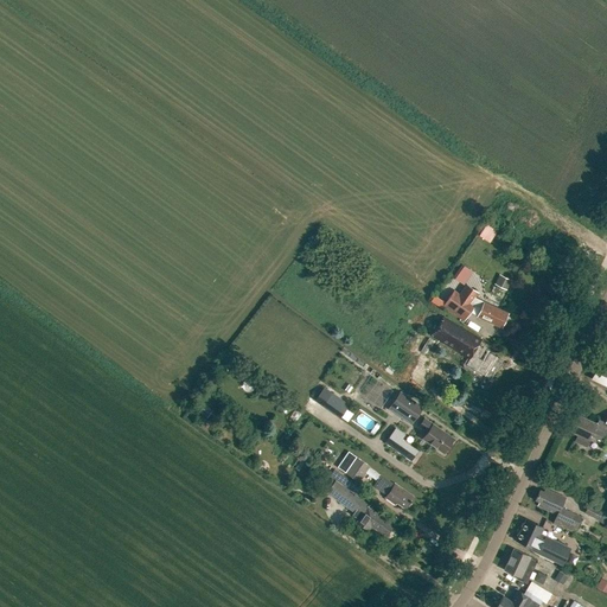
[(468,264),(459,276),(467,283),(477,270),(468,264)]
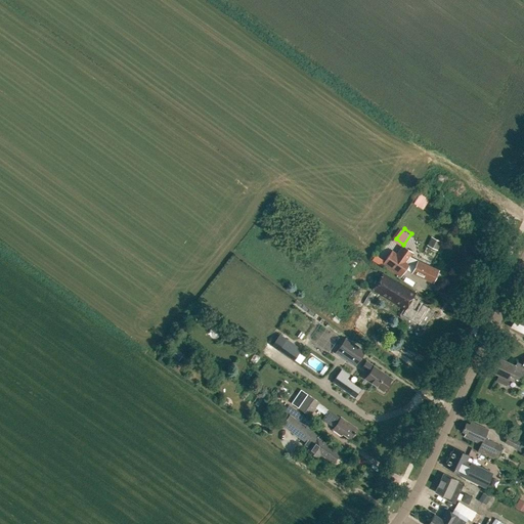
[(437,250),(441,242),(431,236),(427,245),(437,250)]
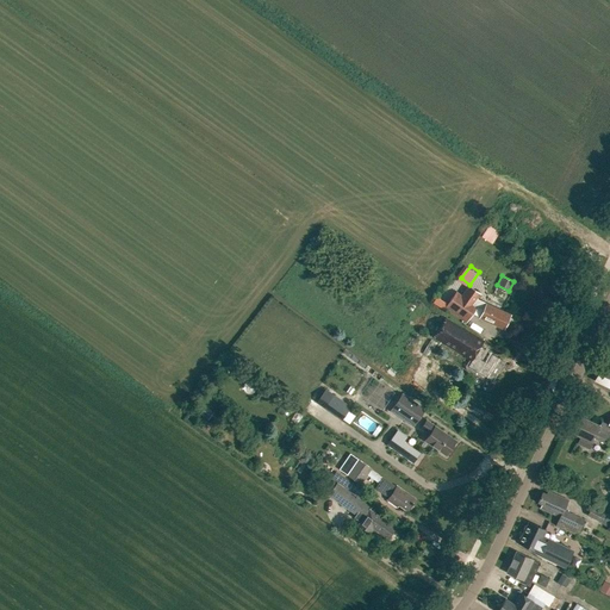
[(510,315),(477,299),(480,294),(468,286),(461,296),(456,292),(444,309),(466,323),(472,313),(479,318),(478,319),(504,330),(510,315)]
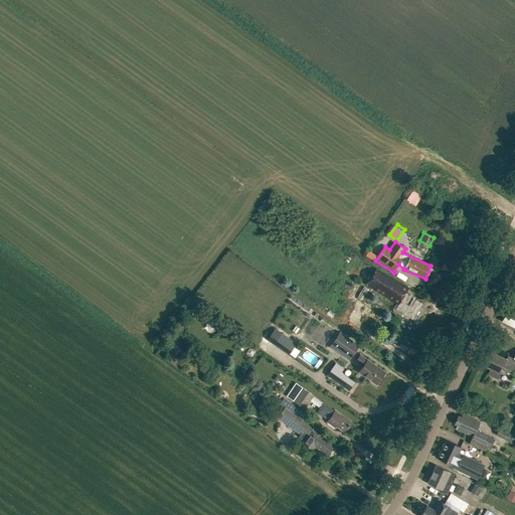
[(408,295),(405,293),(408,289),(378,271),(370,285),(376,289),(375,290),(398,304),(396,307),(412,317),(419,307),(416,305),(419,301),(412,297),(412,296),(410,295),(408,295)]
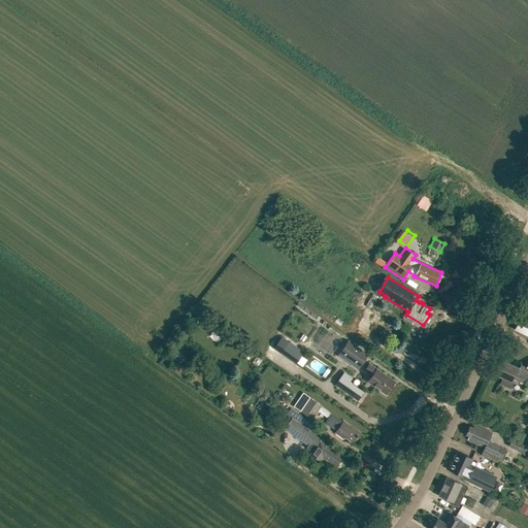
[(527,319),(521,316),(515,330),(527,336),(527,319)]
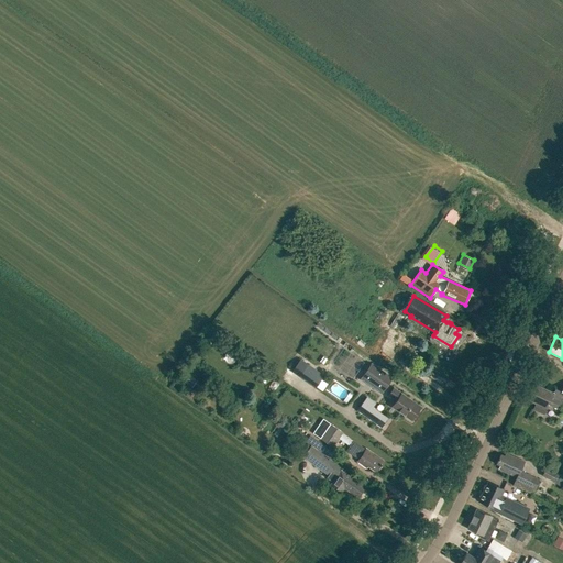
[(344,348),(333,366),(356,378),(366,361),(344,348)]
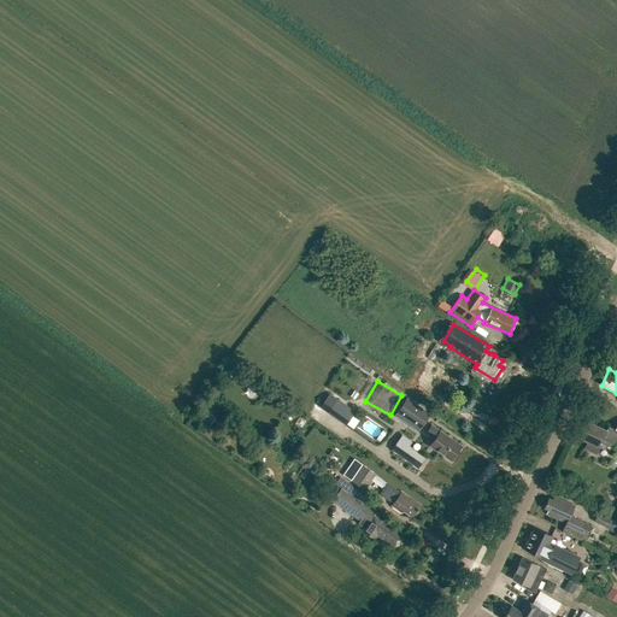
[(398,411),(419,427),(429,415),(407,399),(398,411)]
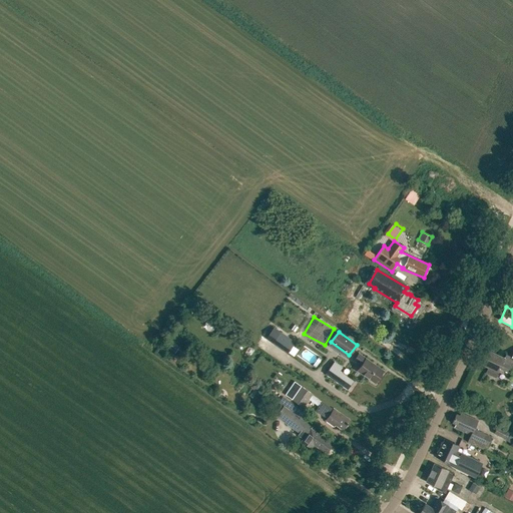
[(281,333),(275,341),(273,344),(283,350),(291,340),(281,333)]
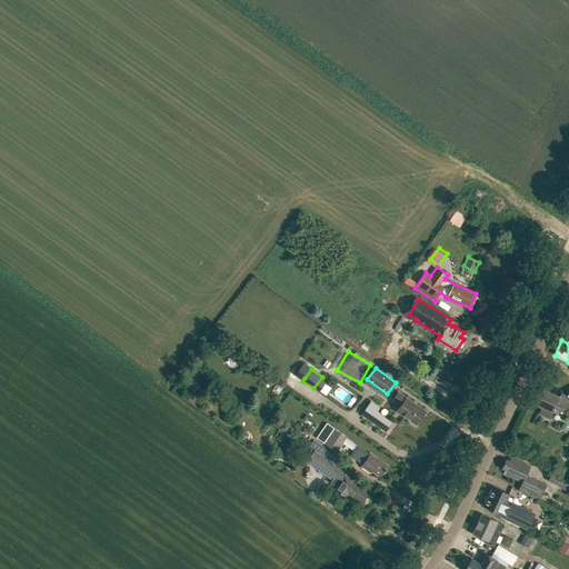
[(345,400),(349,390),(339,385),(333,395),(345,400)]
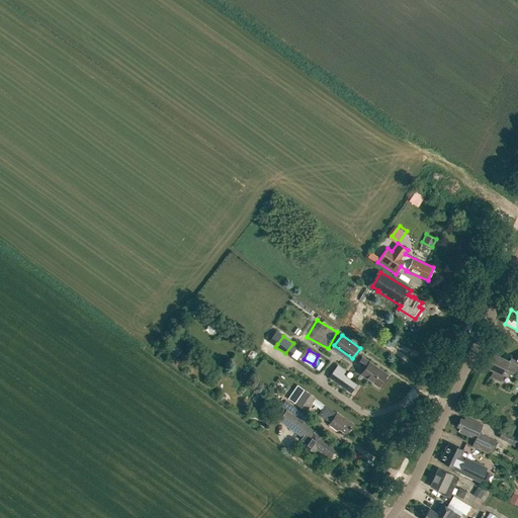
[(517,356),(516,360),(511,358),(509,362),(491,353),(485,367),(493,371),(491,376),(500,381),(504,372),(513,376),(517,366),(517,356)]
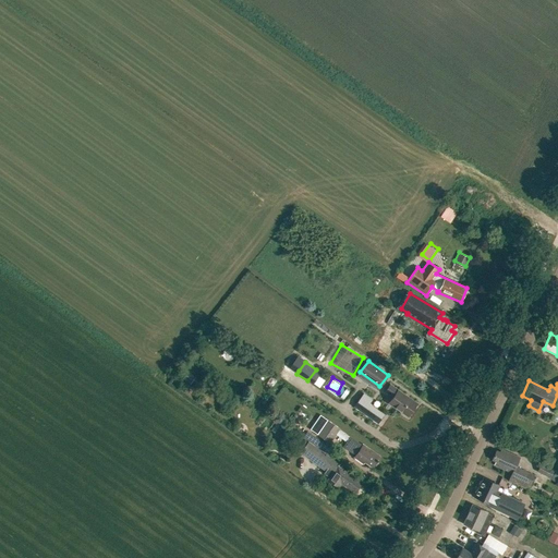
[(393,397),(388,403),(408,416),(416,404),(390,385),(386,391),(393,397)]
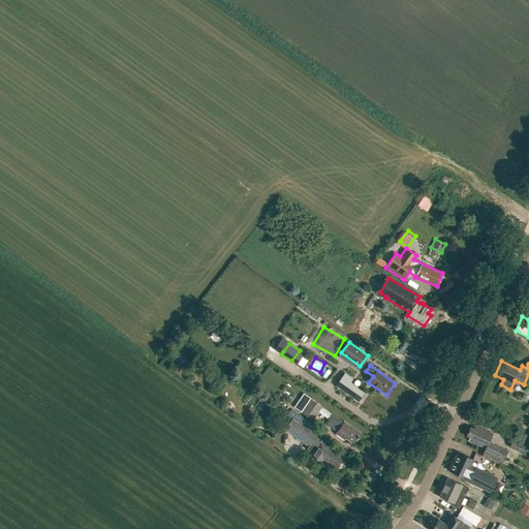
[(344,374),(336,385),(359,401),(364,394),(349,383),(352,379),(344,374)]
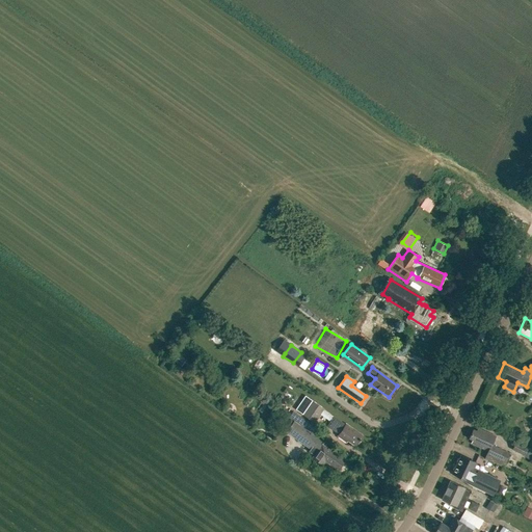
[(315,422),(320,414),(324,409),(324,408),(306,395),(295,409),(315,422)]
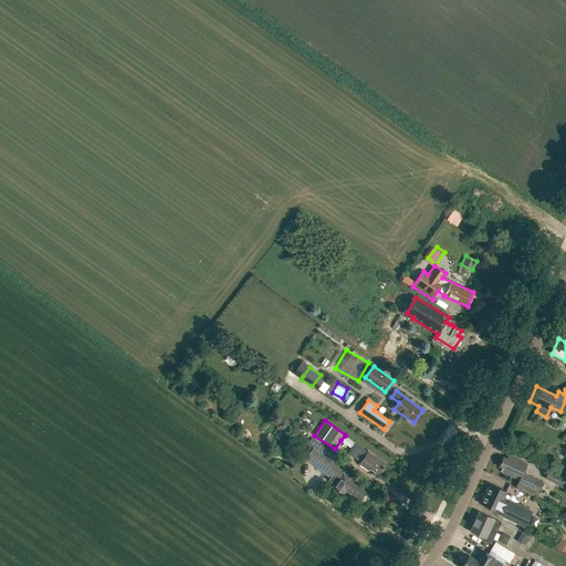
[(369,469),(377,474),(385,463),(368,451),(367,452),(355,443),(347,453),(360,462),(358,464),(368,471),(369,469)]
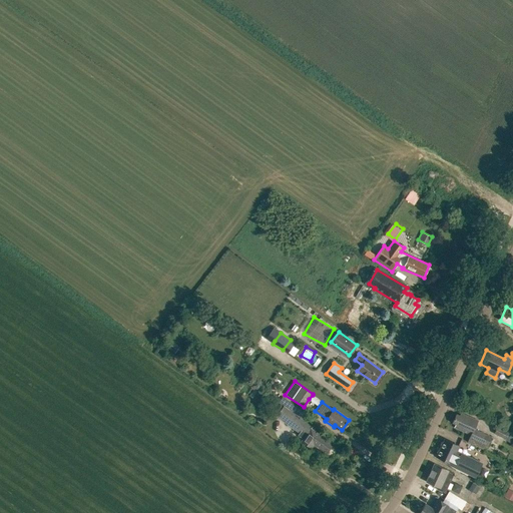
[(307,423),(294,413),(283,406),(276,417),(286,424),(299,434),(302,430),(308,433),(301,442),(311,449),(314,445),(326,453),(332,444),(311,429),(313,426),(307,422),(307,423)]
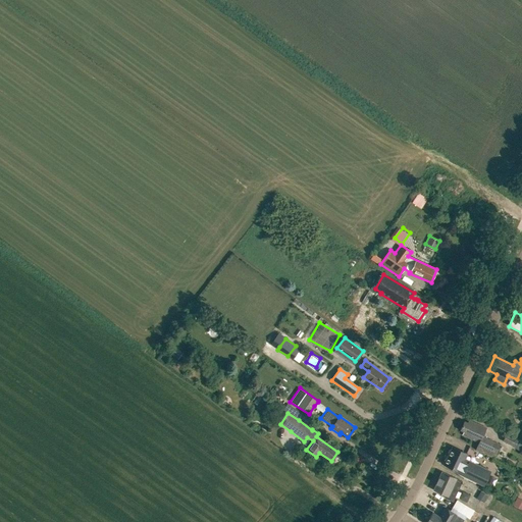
[(485,429),(469,421),(468,423),(465,422),(461,430),(464,431),(462,435),(479,444),(476,450),(493,459),(498,450),(492,447),(493,442),(482,436),(485,429)]
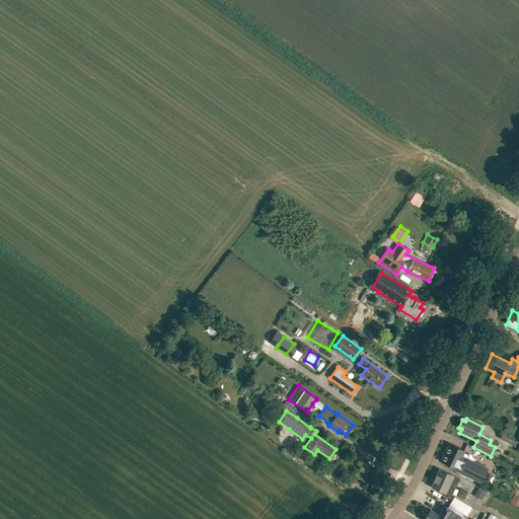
[(512,444),(515,437),(503,431),(499,438),(512,444)]
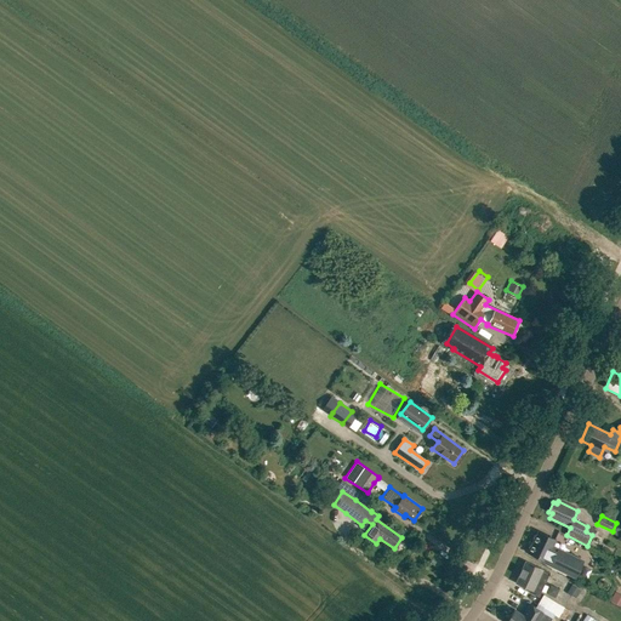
[(542,537),(536,534),(527,552),(541,559),(540,563),(570,577),(576,563),(550,550),(553,541),(543,536),(542,537)]
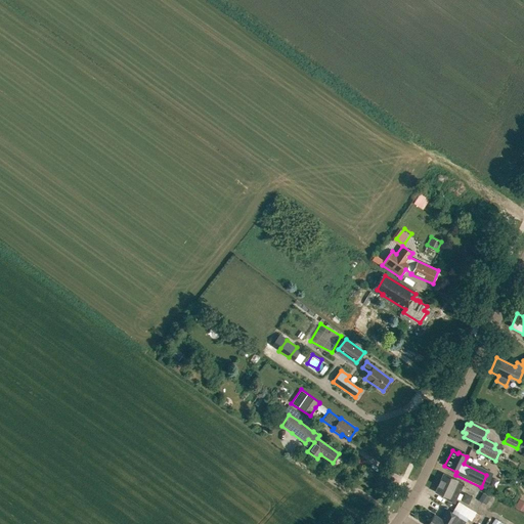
[(464,483),(443,474),(435,492),(447,497),(446,500),(454,505),(464,483)]
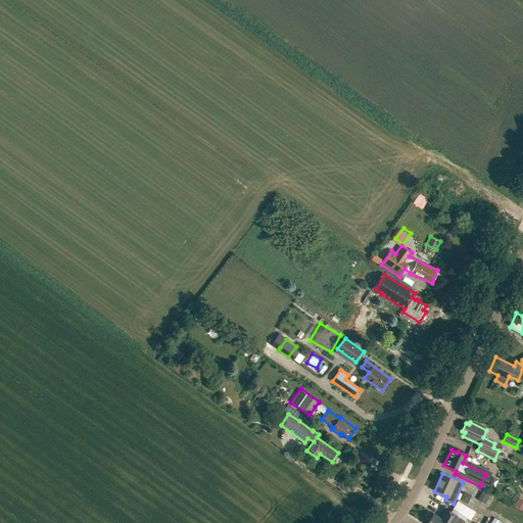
[(481,492),(478,497),(485,502),(488,496),(481,492)]
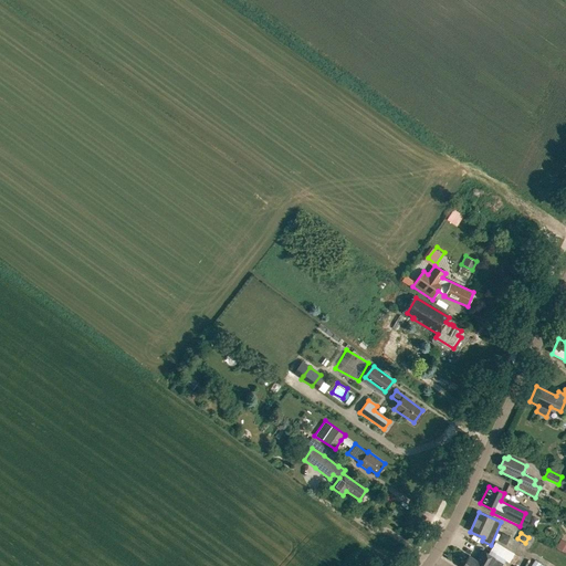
[(565,543),(561,541),(556,547),(565,553),(565,543)]
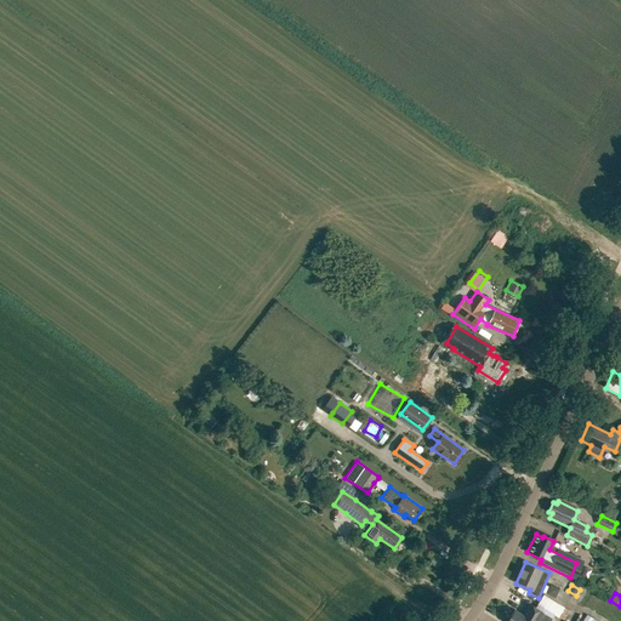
[(563,620),(569,611),(564,608),(542,596),(537,605),(558,617),(563,620)]
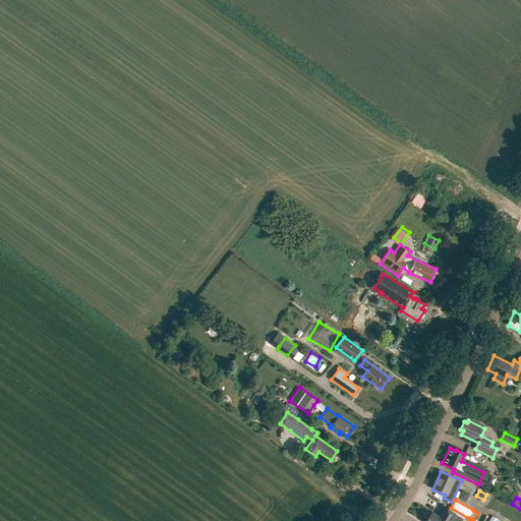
[(426,520),(462,520),(463,519),(456,514),(448,509),(447,511),(443,509),(439,516),(432,512),(426,520)]
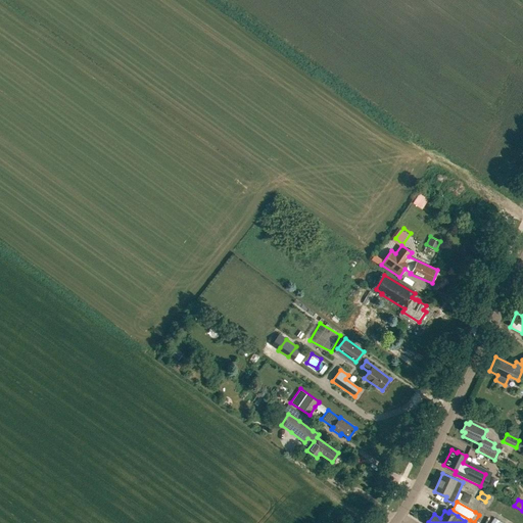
All buildings are outlined.
